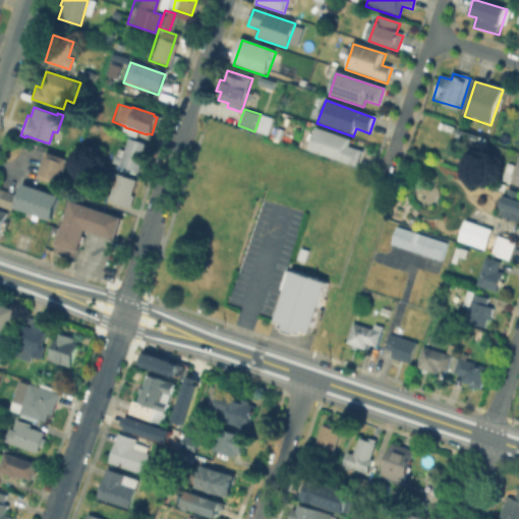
[(308,152),(315,129),(352,141),(350,150),(363,154),(358,169),(308,152)]
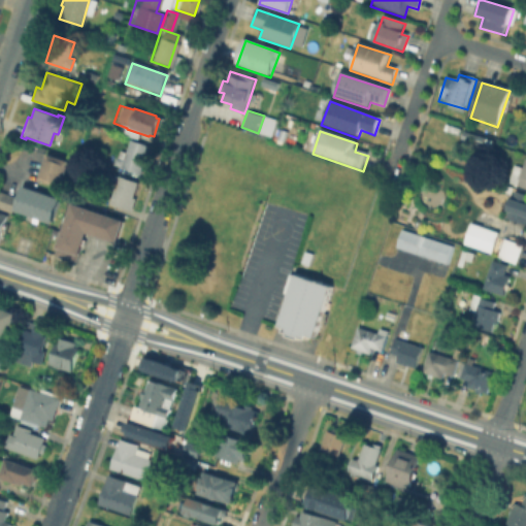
[(150,148),(140,173),(113,165),(116,158),(117,158),(120,150),(126,152),(129,140),(150,148)]
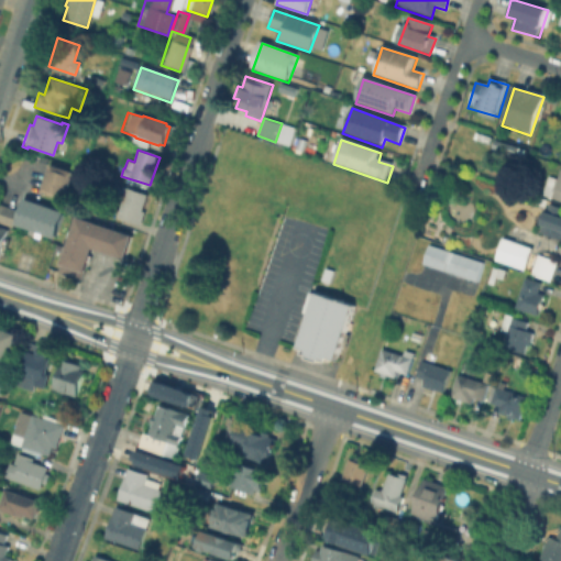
[(75,173),(65,200),(40,193),(50,164),(75,173)]
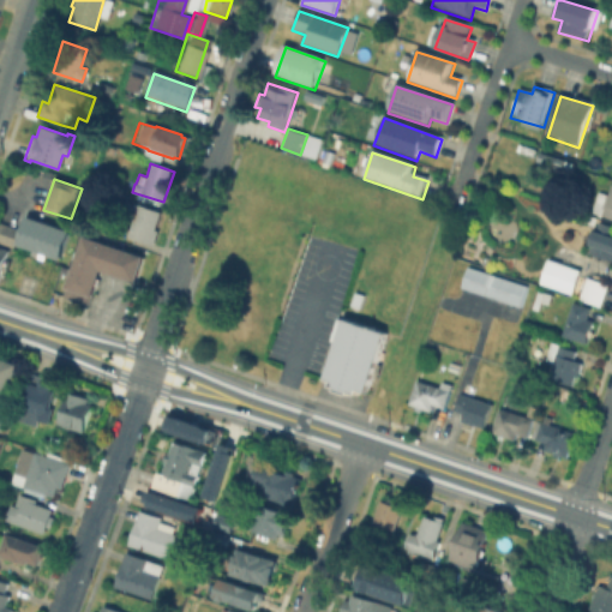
[(611,184),(611,220),(591,213),(598,192),(607,196),(611,184)]
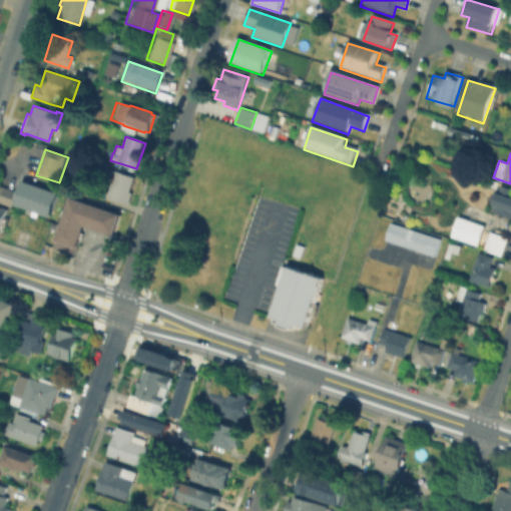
[(131,193),(127,205),(105,197),(114,170),(134,177),(129,192),(131,193)]
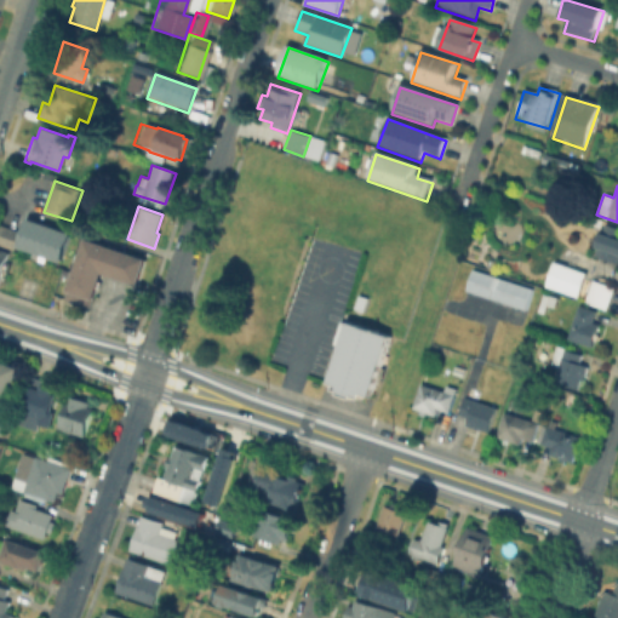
[(27,218),(70,234),(61,262),(19,249),(17,252),(0,246),(0,225),(22,233),(27,218)]
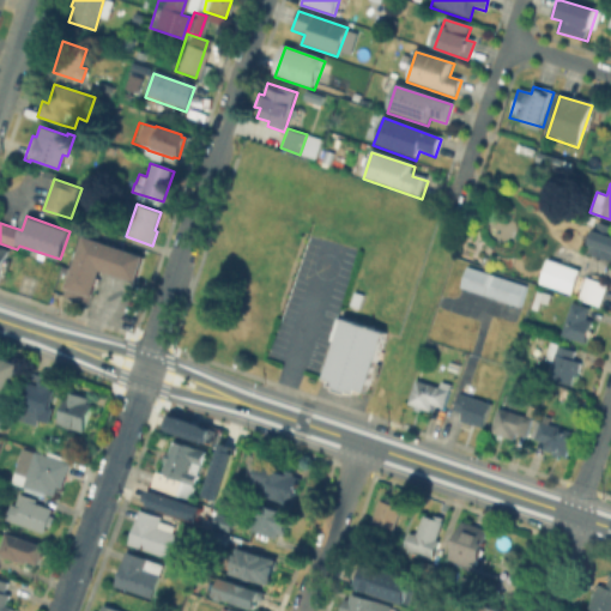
[(610,235),(610,250),(608,259),(584,252),(594,219),(610,224),(610,228),(609,235),(610,235)]
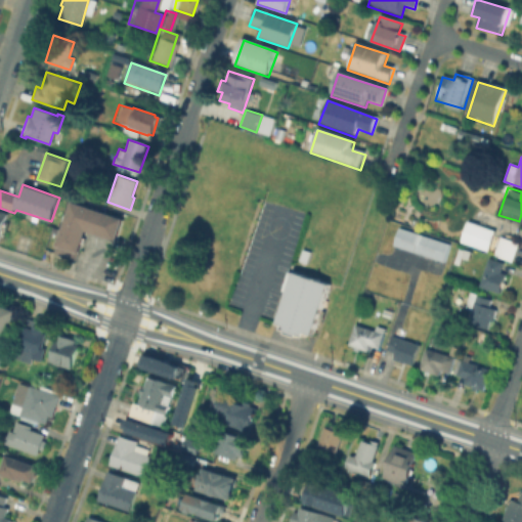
[(75,206),(124,223),(115,248),(89,238),(80,265),(56,257),(75,206)]
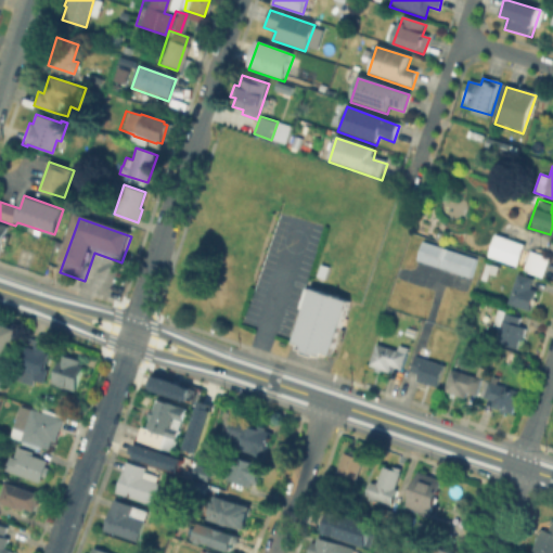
[(490,257),(497,236),(525,246),(518,266),(490,257)]
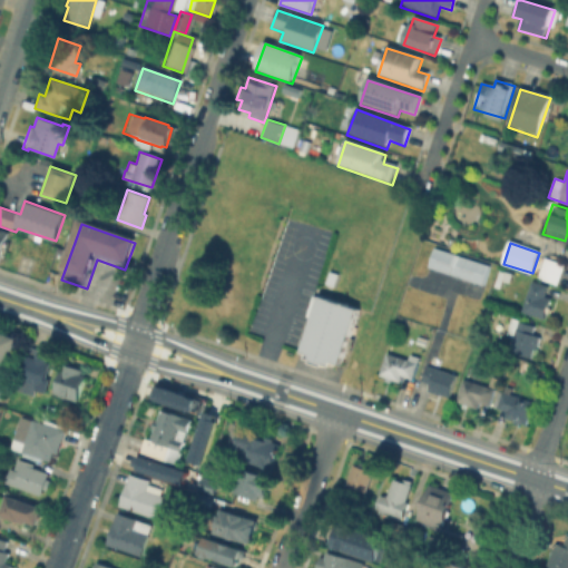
[(479,285),(424,267),(431,248),(486,266),(479,285)]
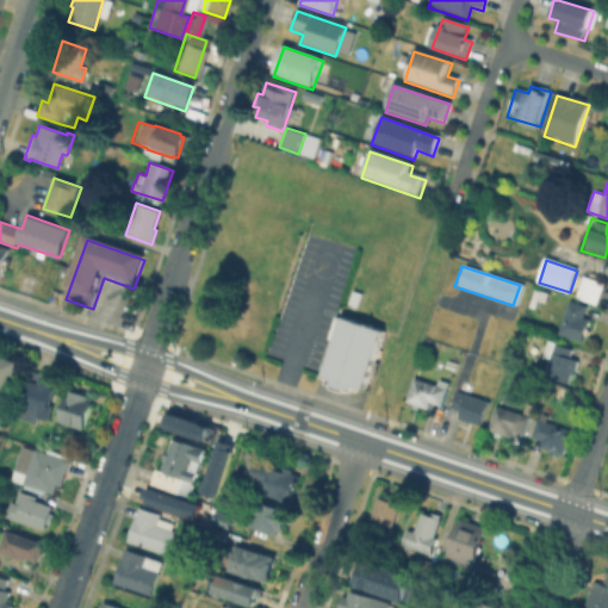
[(603,284),(596,305),(572,297),(581,275),(603,284)]
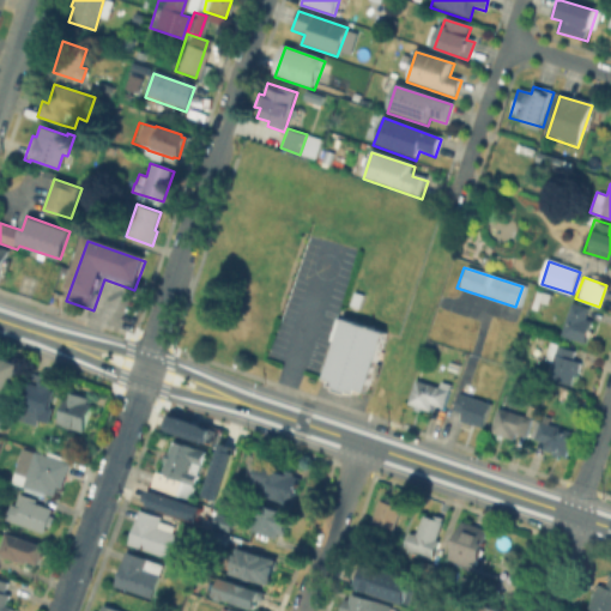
[(536,291),(542,294),(542,292),(550,295),(548,304),(540,302),(537,312),(530,309),(536,291)]
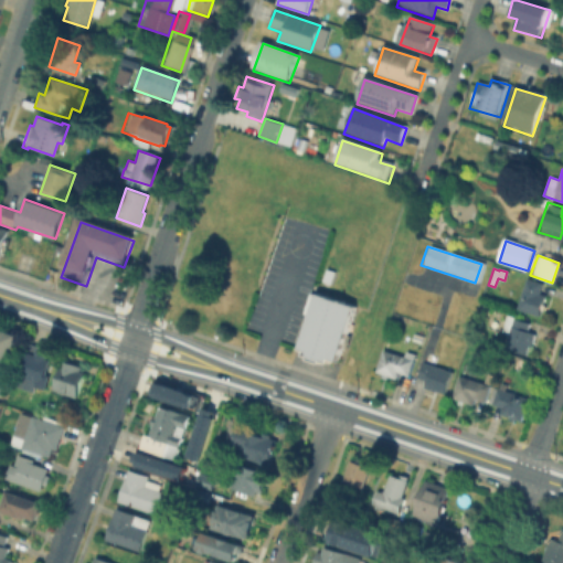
[(545,296),(539,317),(516,309),(527,278),(543,284),(540,294),(545,296)]
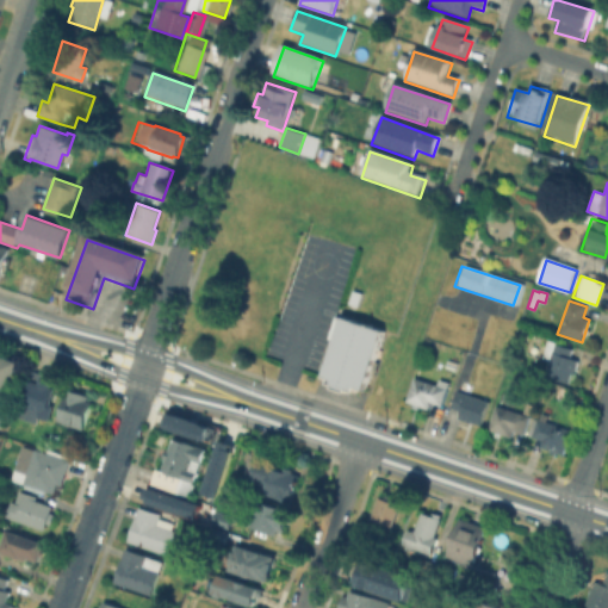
[(379,330),(340,317),(318,376),(327,379),(326,383),(332,384),(330,388),(345,392),(346,390),(352,391),(353,388),(358,390),(379,330)]
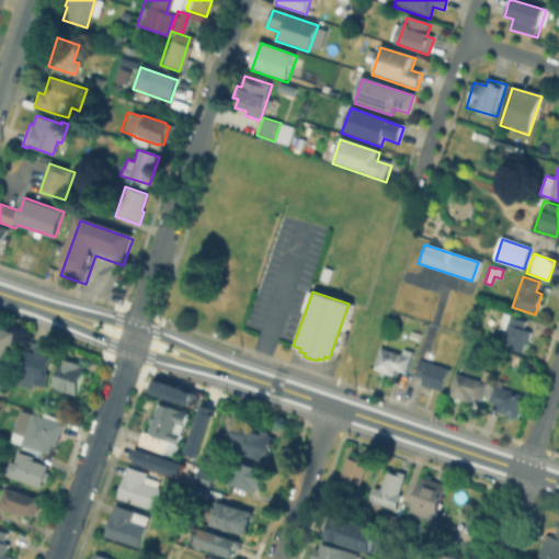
[(531,332),(526,345),(525,344),(522,352),(500,344),(504,331),(498,329),(503,314),(526,321),(523,330),(531,332)]
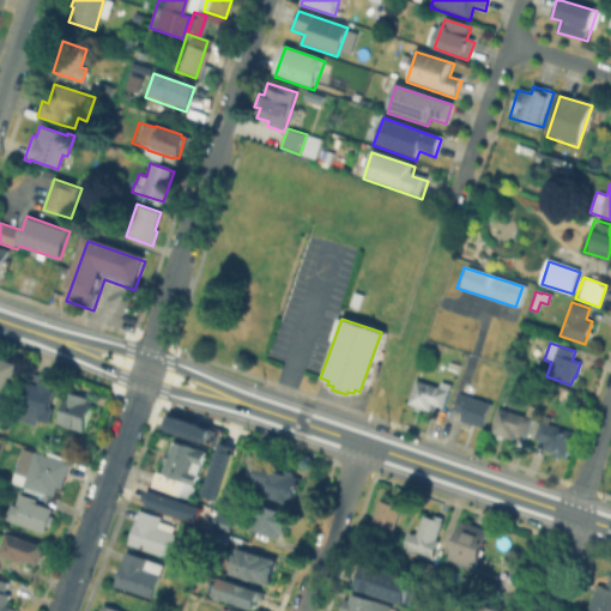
[(0,362),(22,369),(1,435),(0,434),(0,362)]
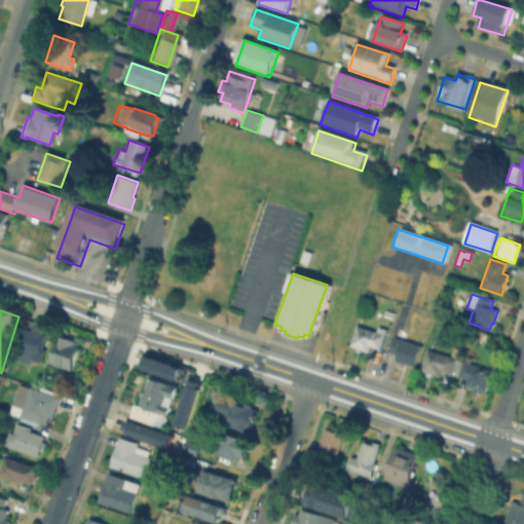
[(394,313),(391,321),(382,317),(384,310),(394,313)]
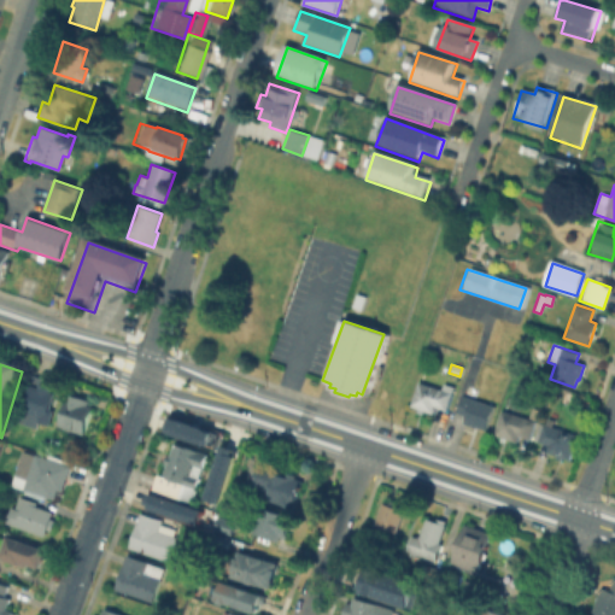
[(41,384),(52,387),(51,392),(54,393),(50,410),(53,411),(48,426),(39,423),(36,429),(15,422),(18,409),(19,409),(28,385),(30,386),(33,376),(42,380),(41,384)]
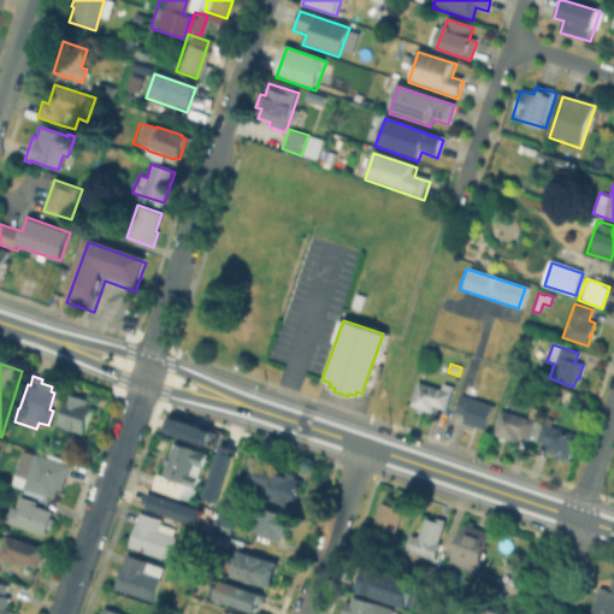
[(418,382),(441,389),(443,383),(453,387),(444,411),(434,407),(431,414),(423,411),(421,414),(414,412),(415,408),(409,407),(418,382)]
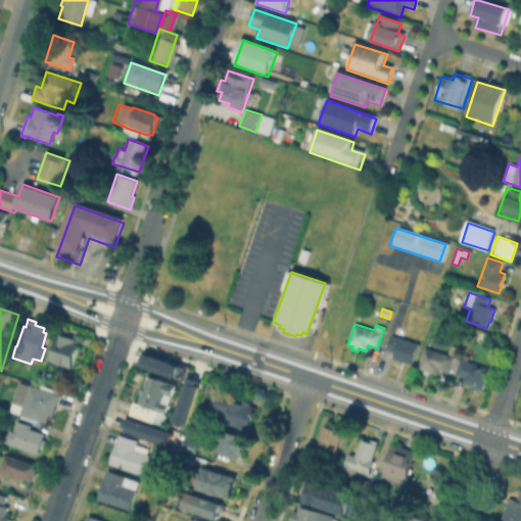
[(79,345),(70,369),(49,361),(58,333),(76,339),(75,343),(79,345)]
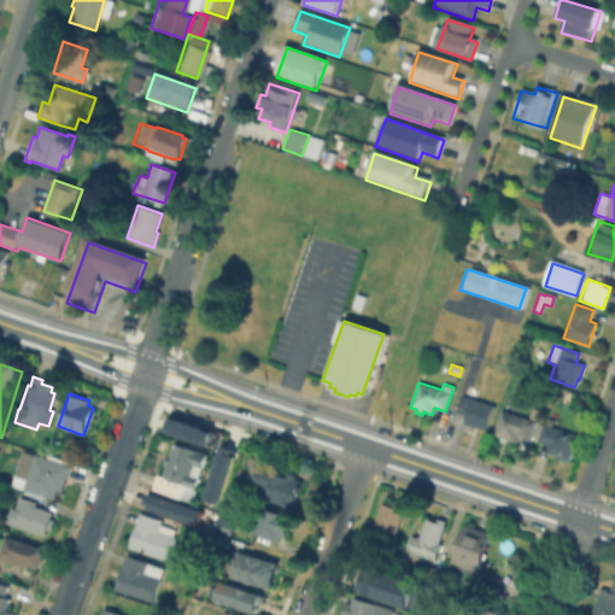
[(493,406),(485,431),(476,428),(476,429),(462,425),(464,416),(456,414),(462,396),(493,406)]
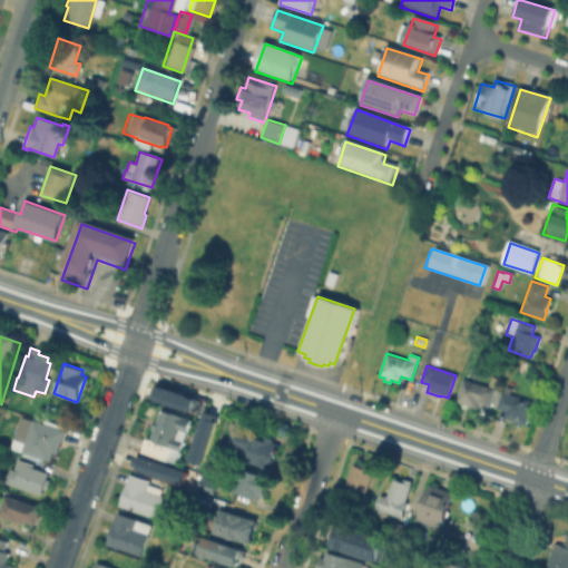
[(495,389),(488,407),(479,403),(477,409),(467,405),(466,410),(461,408),(462,404),(456,402),(463,379),(495,389)]
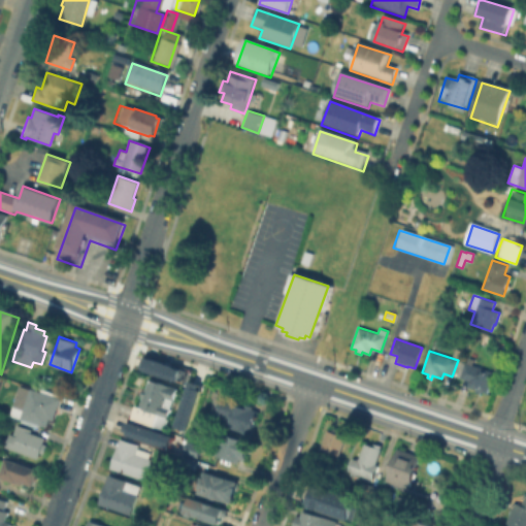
[(137,369),(142,356),(179,369),(174,383),(137,369)]
